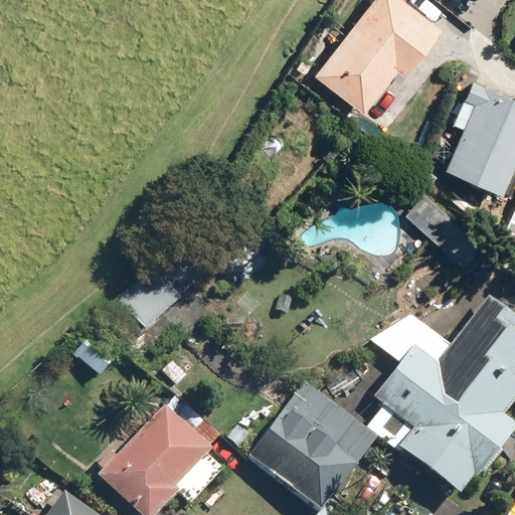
[(428,0),(373,0),(319,71),(365,108),(404,57),(414,65),(448,22),(425,5),(428,0)]
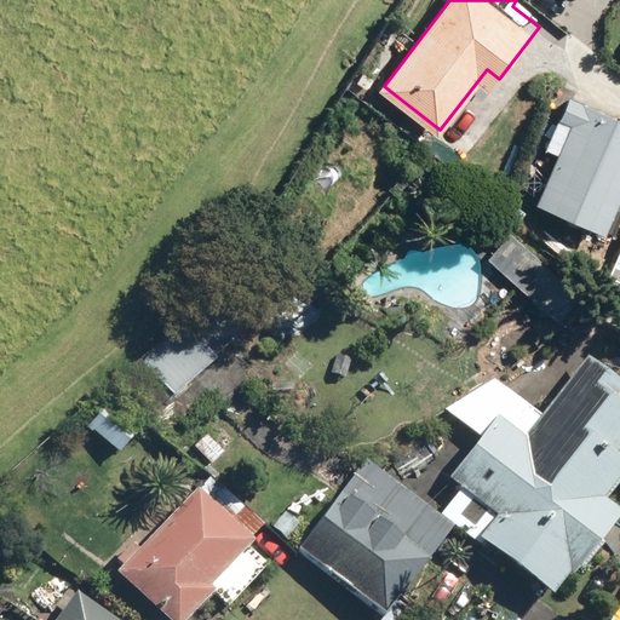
[(612,228),(619,206),(619,114),(568,95),(562,113),(543,105),(530,136),(562,148),(541,201),(612,228)]
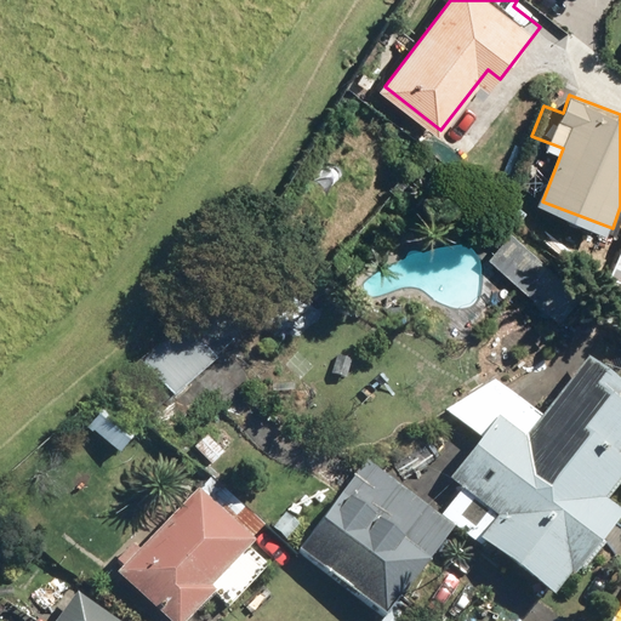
[(591,295),(511,226),(488,252),(568,322),(591,295)]
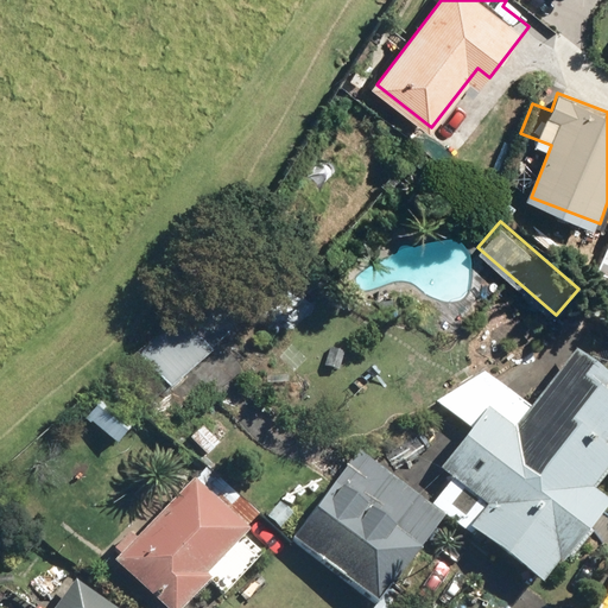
[(144,355),(175,388),(216,349),(185,316),(144,355)]
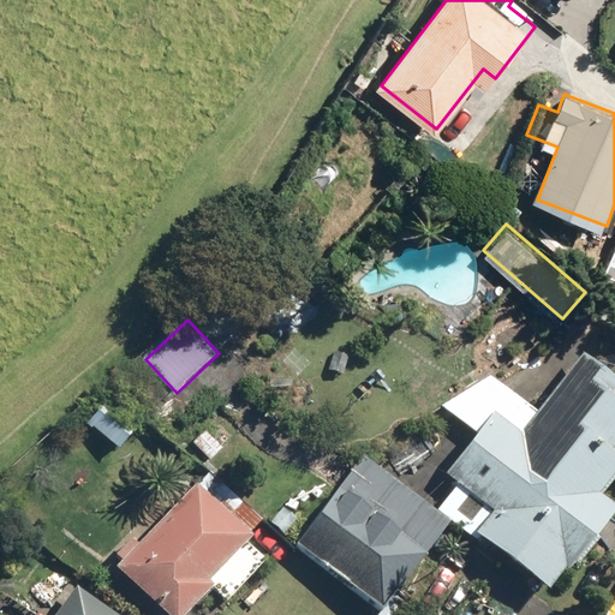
[(614,377),(591,354),(539,407),(494,364),(453,407),(482,435),(448,470),(464,485),(445,506),(482,542),(489,533),(551,593),(614,526),(614,500),(607,491),(614,482),(614,377)]
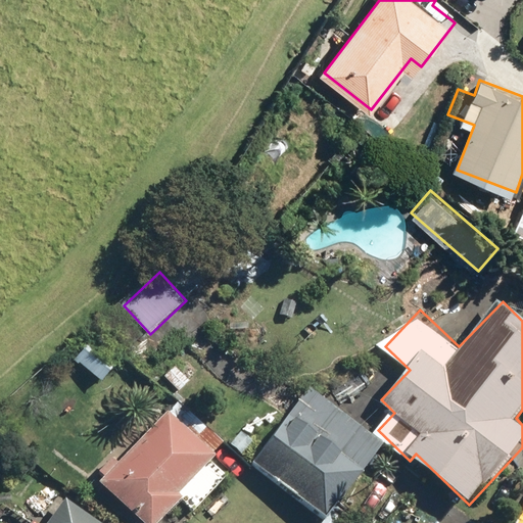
[(150,334),(124,305),(98,329),(125,358),(150,334)]
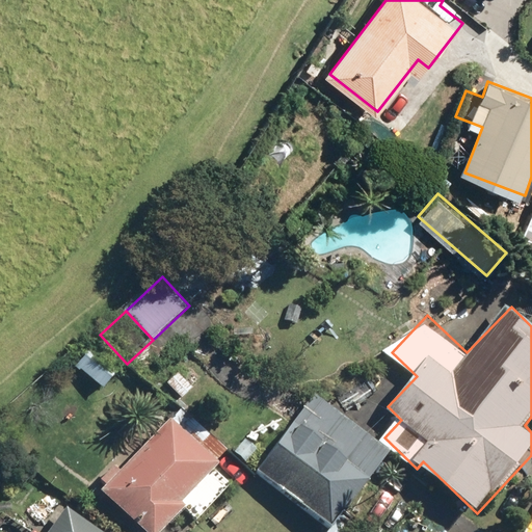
[(94,343),(77,365),(107,387),(124,365),(94,343)]
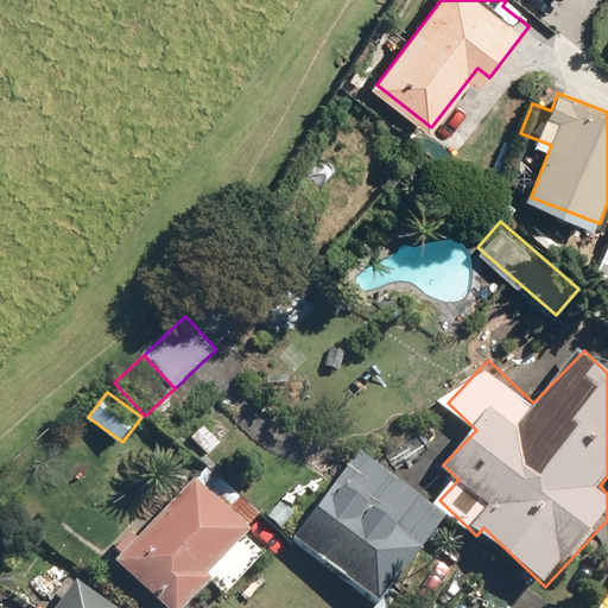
[(450,517),(361,450),(292,540),(381,607),(450,517)]
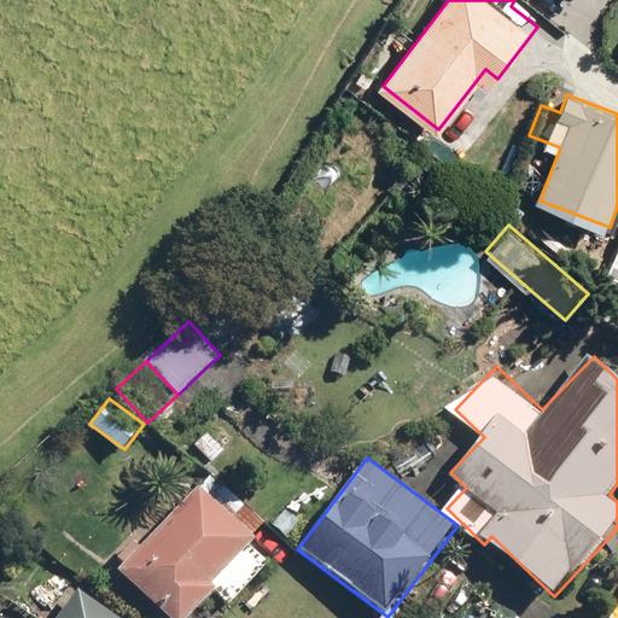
[(260,524),(214,474),(184,503),(176,496),(112,557),(172,617),(191,617),(223,588),(235,600),(273,564),(254,543),(262,535),(255,528),(260,524)]
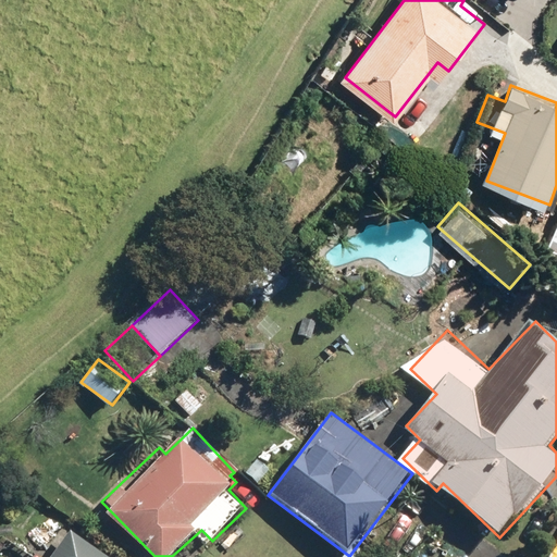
[(261,486),(283,459),(267,446),(244,472),(261,486)]
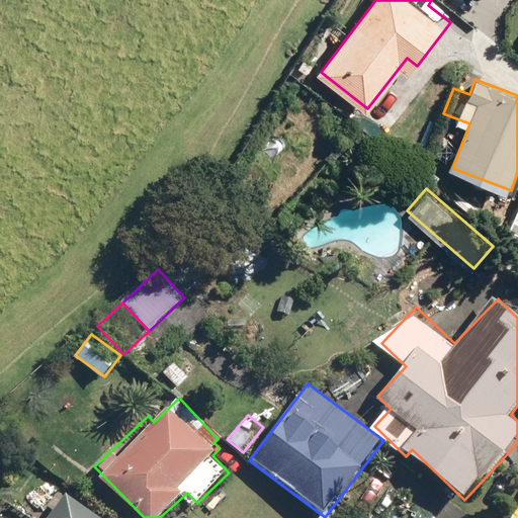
[(105,517),(69,493),(51,517),(105,517)]
